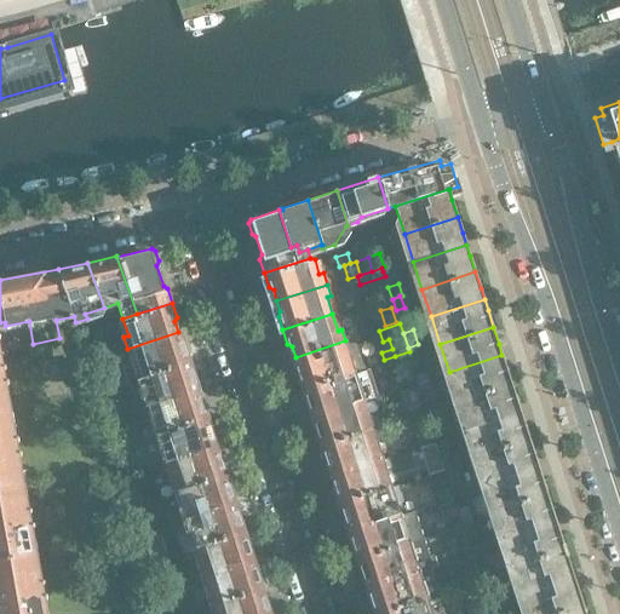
[(190,360),(185,345),(182,343),(178,332),(127,349),(131,360),(136,359),(141,376),(190,360)]
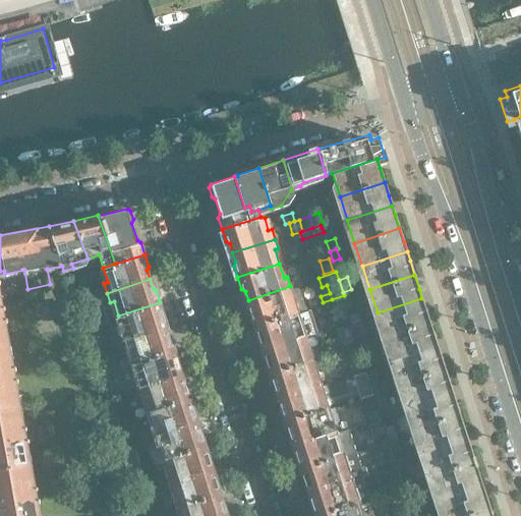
[(294,311),(290,297),(293,296),(290,286),(248,300),(250,309),(249,312),(252,325),(294,311)]
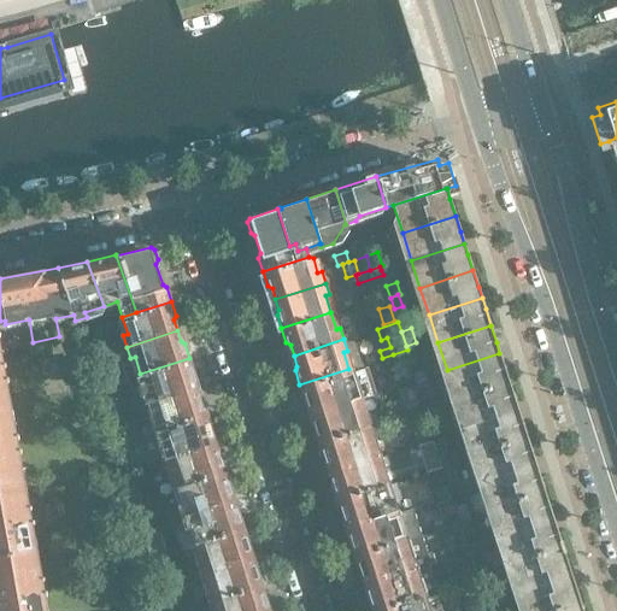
[(111,353),(107,340),(95,344),(100,357),(103,356),(111,353)]
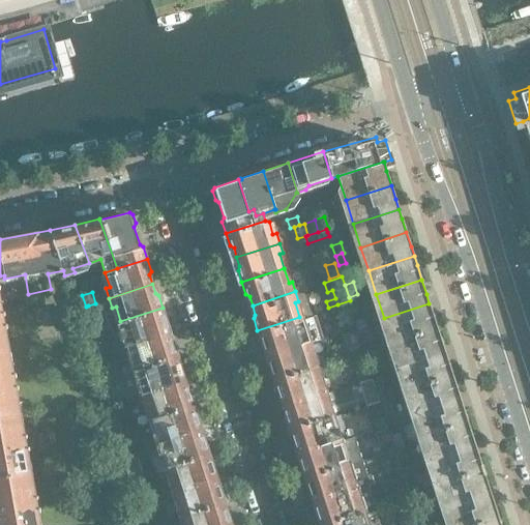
[(86,307),(82,295),(71,298),(76,310),(86,307)]
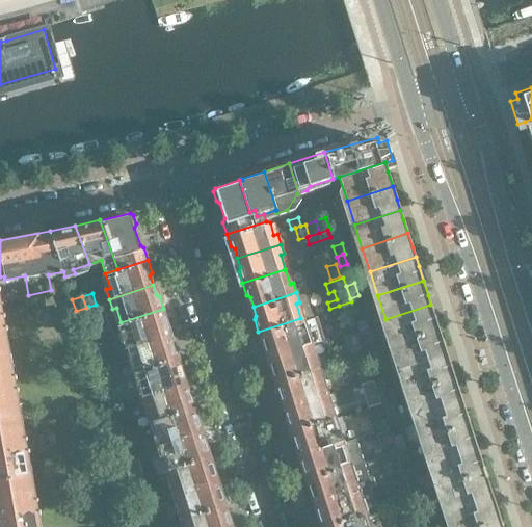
[(355,316),(351,304),(351,301),(339,306),(346,331),(358,326),(355,316)]
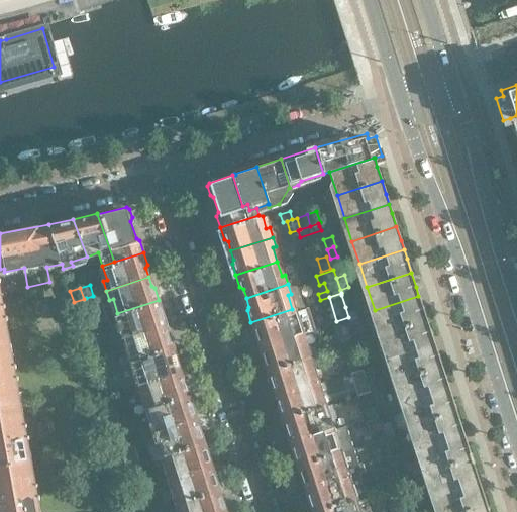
[(54,309),(50,294),(35,297),(38,312),(54,309)]
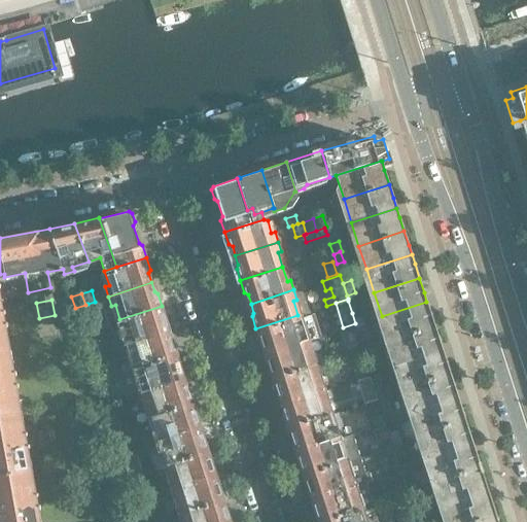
[(434,325),(429,311),(426,302),(382,316),(389,340),(434,325)]
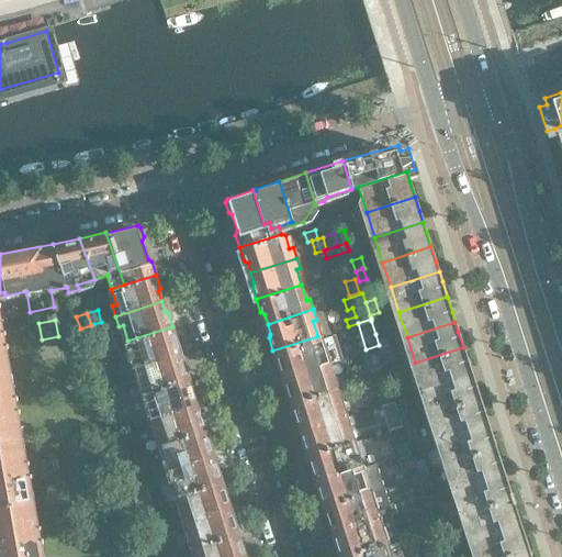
[(101,349),(93,324),(91,325),(80,329),(88,353),(101,349)]
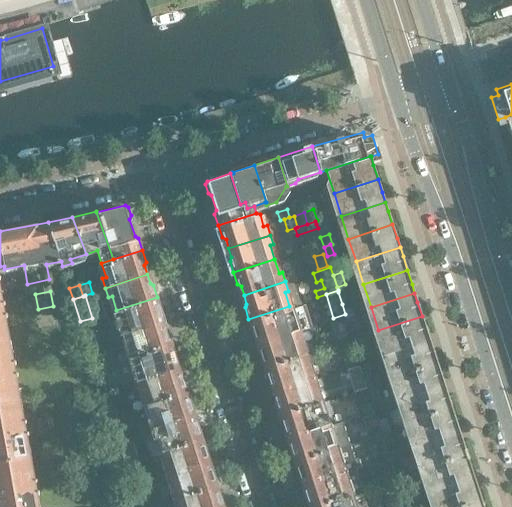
[(162,321),(159,312),(161,308),(157,297),(116,310),(121,324),(117,325),(120,334),(162,321)]
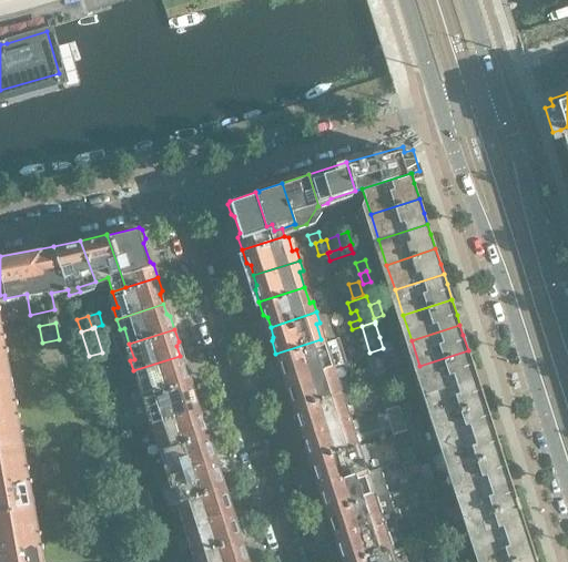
[(393,346),(388,335),(379,337),(383,348),(384,349),(393,346)]
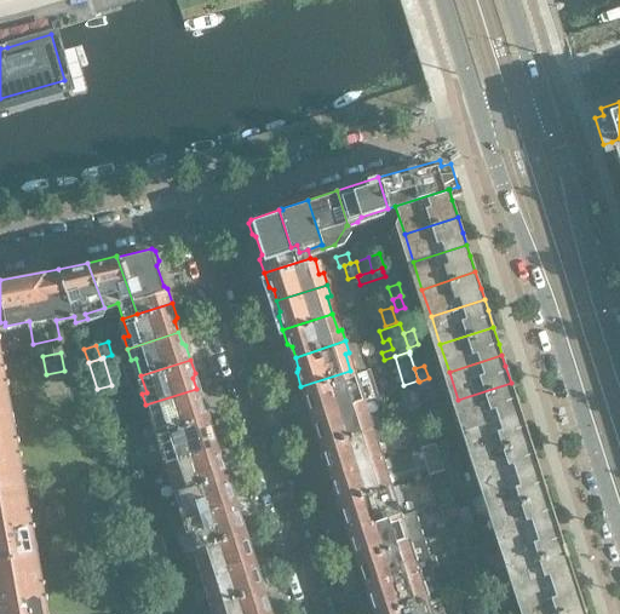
[(365,397),(360,386),(356,388),(350,371),(300,386),(305,401),(310,403),(314,414),(365,397)]
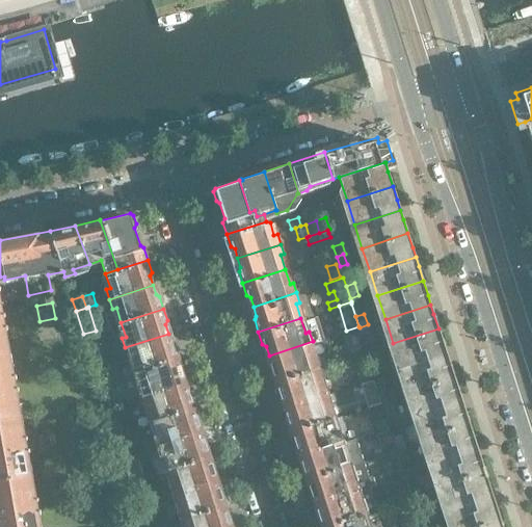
[(371,323),(368,324),(360,327),(365,343),(376,339),(371,323)]
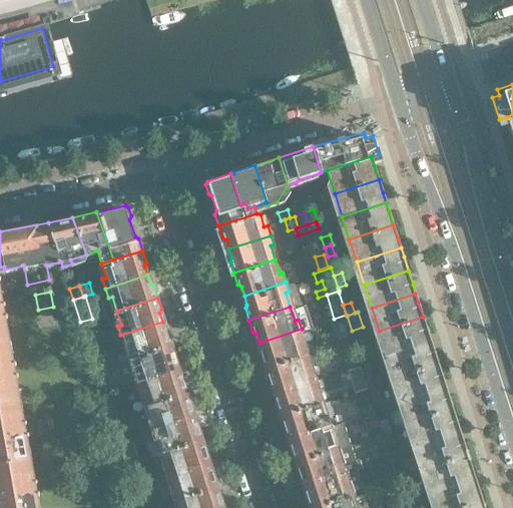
[(354,338),(352,331),(347,316),(346,315),(334,319),(342,342),(354,338)]
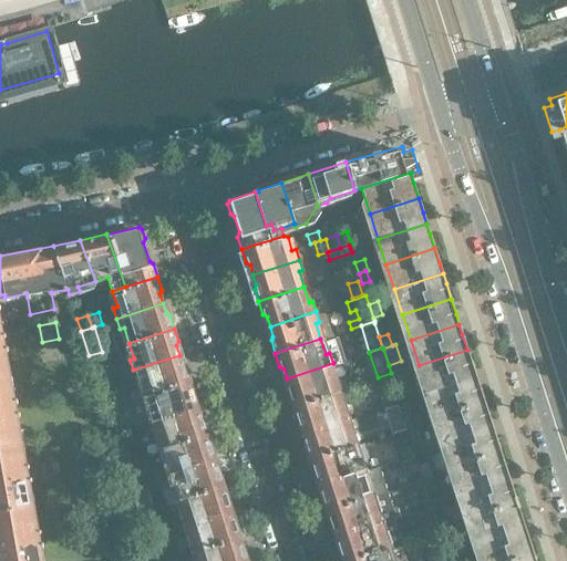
[(475,375),(472,364),(467,350),(419,365),(426,391),(475,375)]
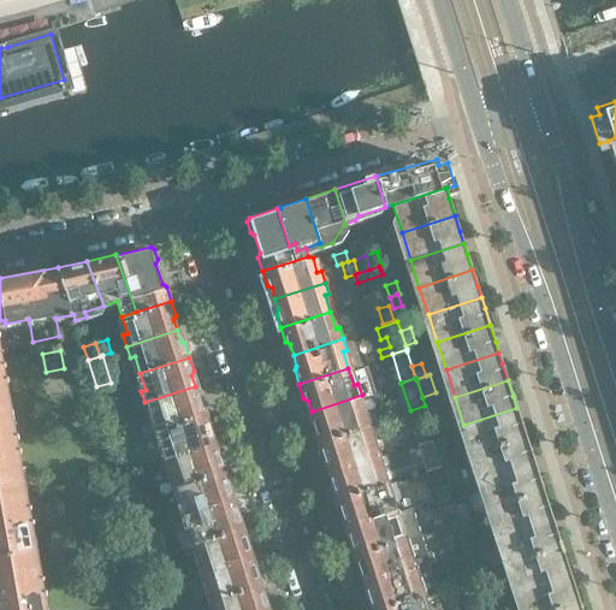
[(207,413),(202,400),(199,397),(195,386),(144,402),(148,414),(153,413),(158,430),(207,413)]
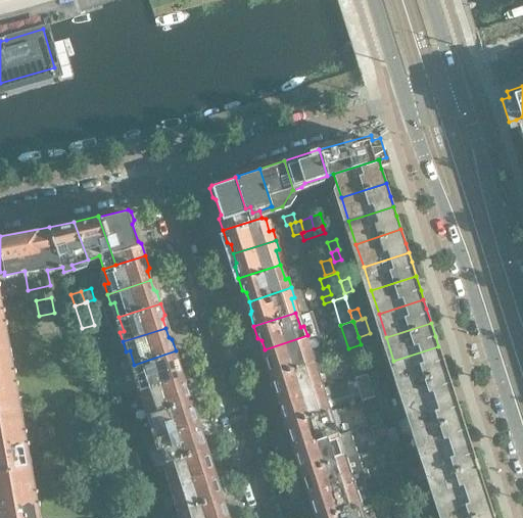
[(311,361),(306,346),(311,345),(307,335),(265,349),(268,359),(266,362),(269,374),(311,361)]
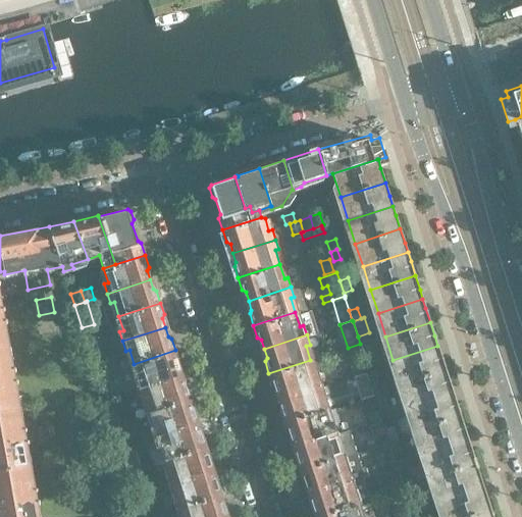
[(101,348),(98,339),(87,342),(90,352),(101,348)]
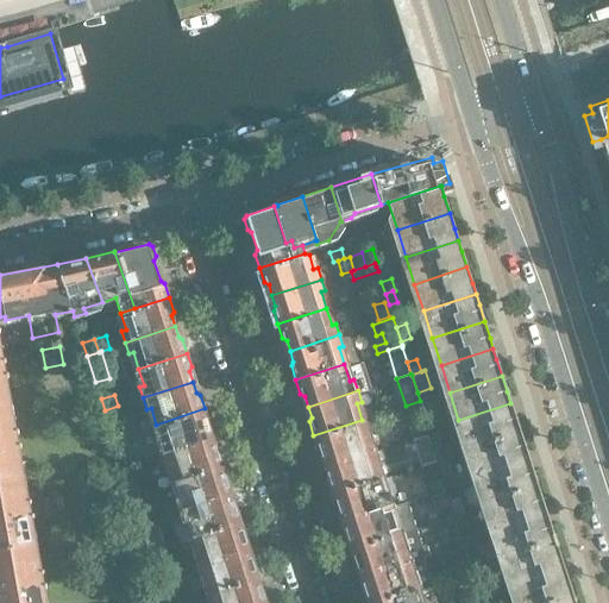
[(19,459),(11,414),(6,415),(4,402),(0,402),(0,475),(17,472),(14,460),(19,459)]
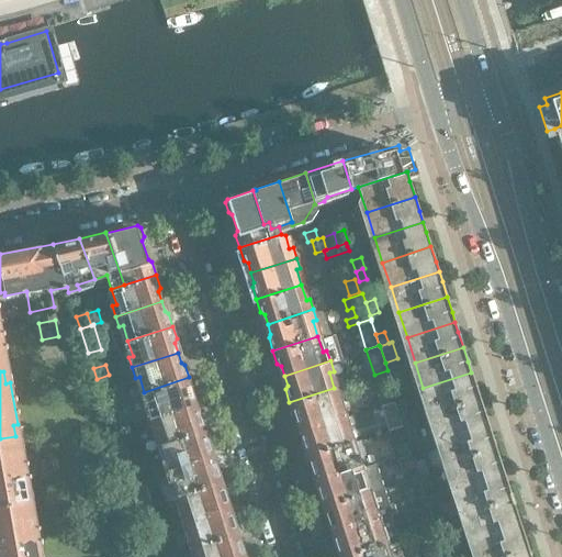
[(479,397),(474,382),(471,372),(423,388),(431,413),(479,397)]
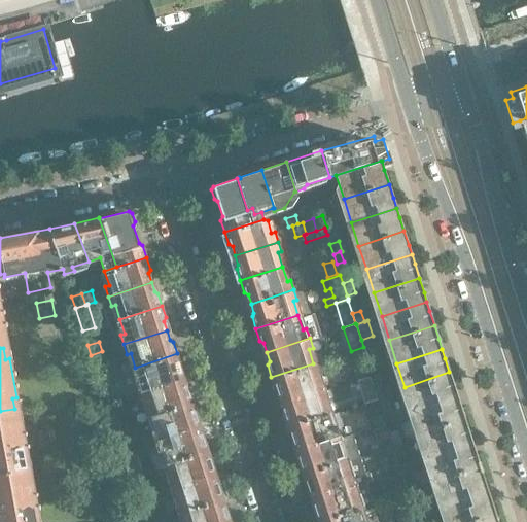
[(105,361),(102,351),(91,355),(94,364),(105,361)]
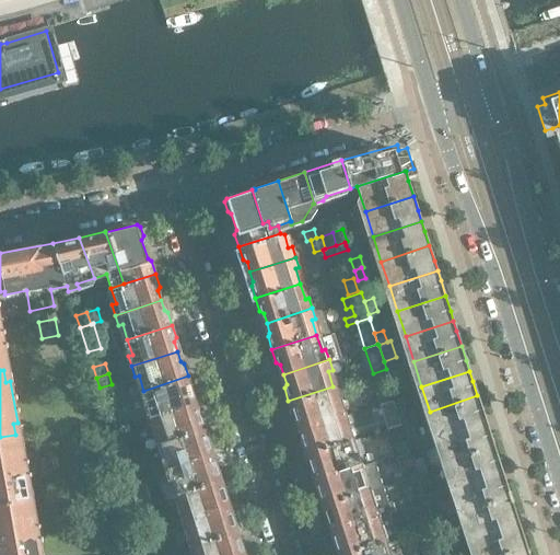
[(194,403),(190,393),(193,389),(188,376),(143,391),(149,405),(144,407),(148,417),(194,403)]
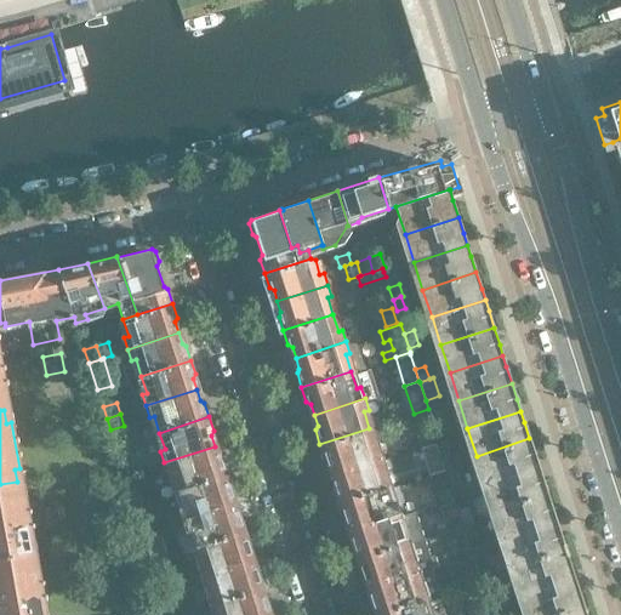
[(448,434),(443,420),(433,423),(434,427),(437,438),(448,434)]
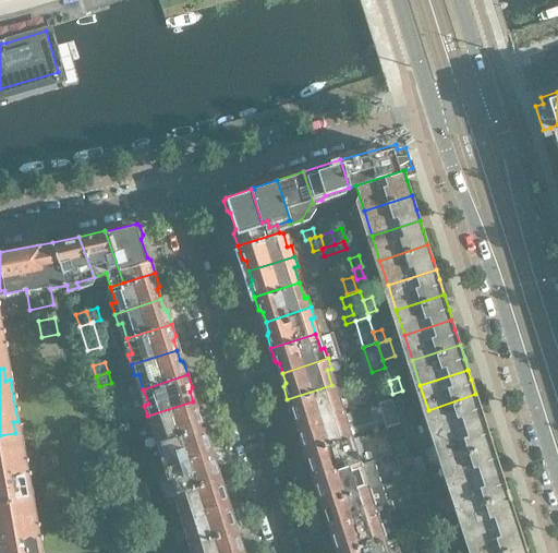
[(392,394),(390,384),(377,388),(380,398),(392,394)]
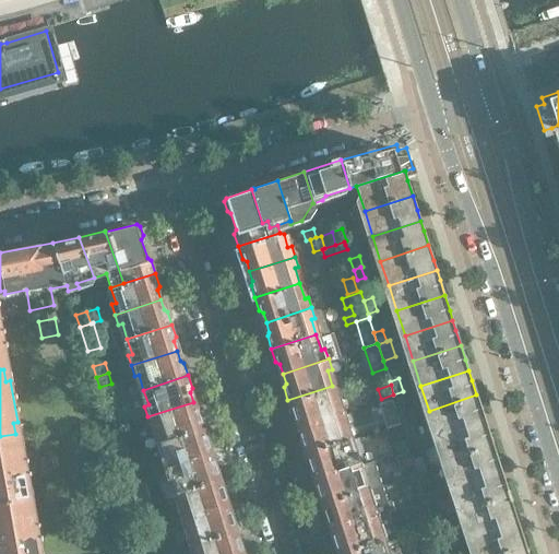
[(345,410),(341,400),(337,401),(332,386),(287,400),(292,413),(296,415),(299,425),(345,410)]
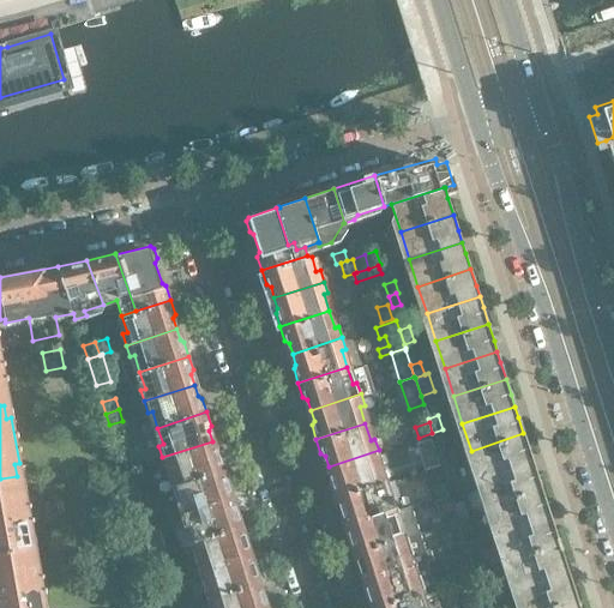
[(447,444),(443,429),(432,433),(437,446),(447,444)]
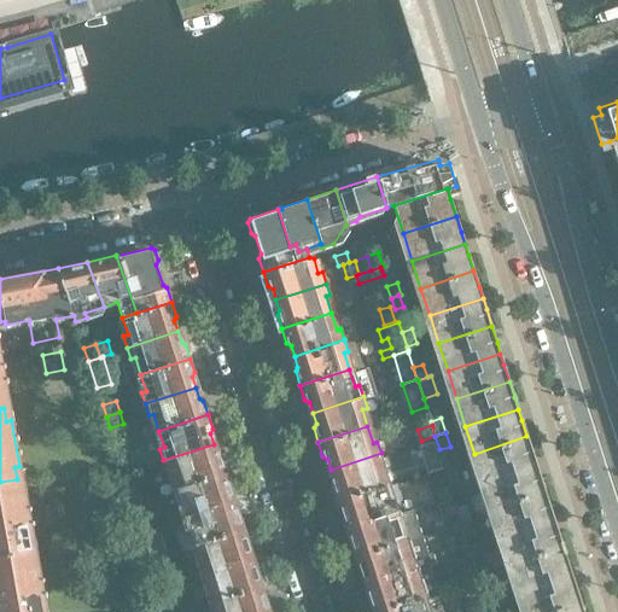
[(439,449),(435,436),(421,441),(429,464),(443,459),(439,449)]
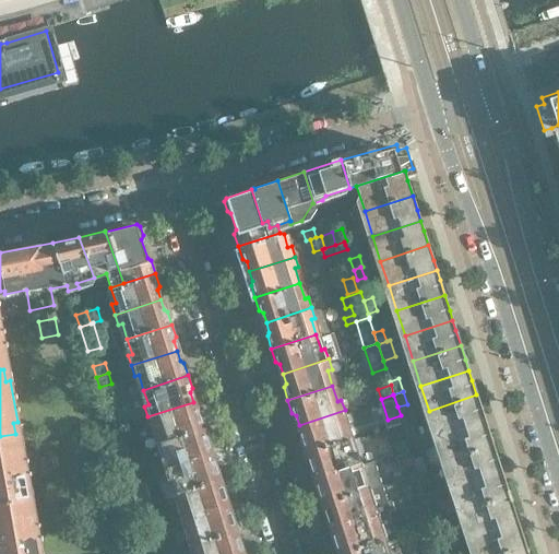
[(485,420),(482,410),(476,395),(429,411),(437,435),(485,420)]
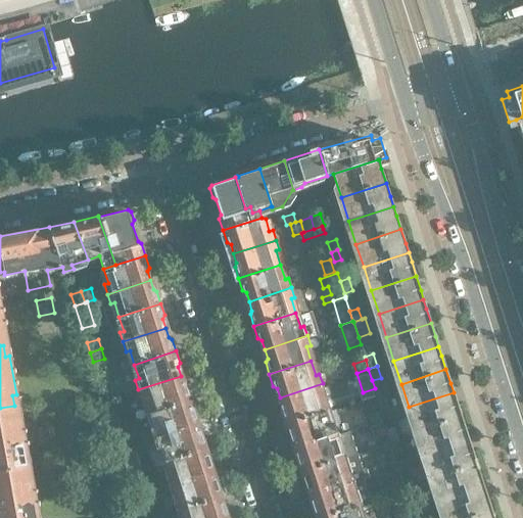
[(191,398),(187,386),(184,385),(181,376),(138,389),(141,399),(145,398),(149,412),(191,398)]
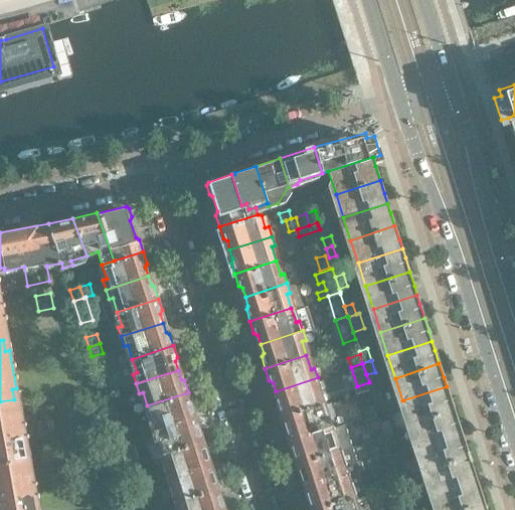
[(321,402),(317,388),(321,387),(318,377),(276,391),(279,400),(277,403),(281,415),(321,402)]
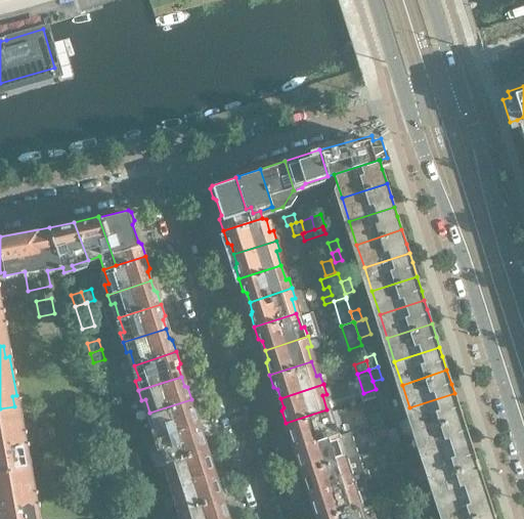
[(117,397),(114,387),(102,391),(105,401),(117,397)]
